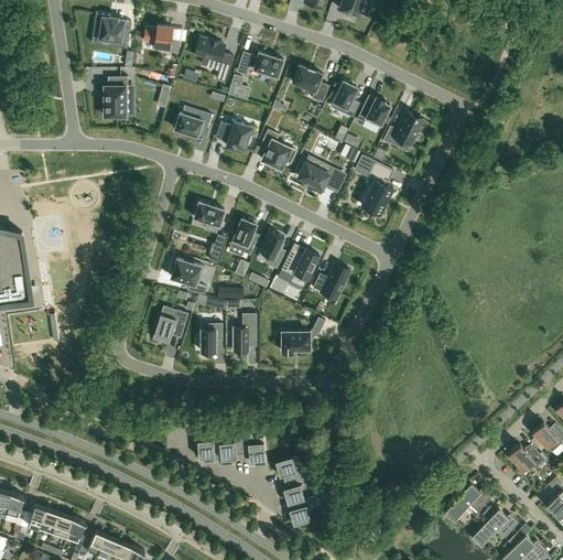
[(340,0),(337,11),(356,18),(360,0),(340,0)]
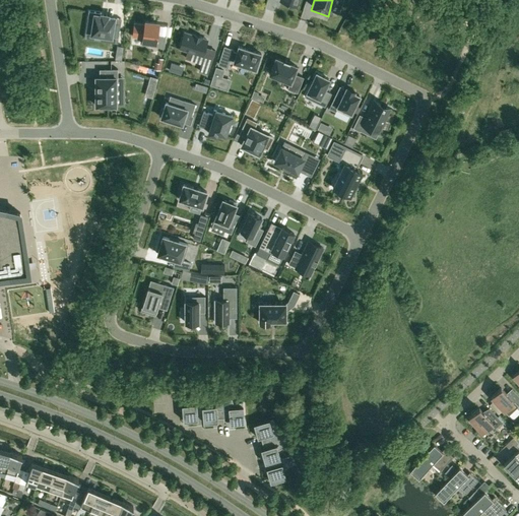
[(90,37),(110,40),(113,22),(106,21),(107,19),(100,18),(100,17),(87,15),(85,28),(91,29),(90,37)]
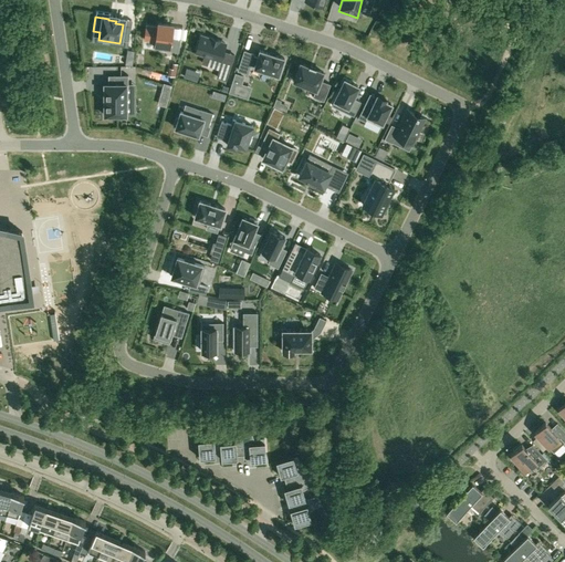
[(145,35),(156,37),(155,43),(178,48),(180,35),(171,34),(174,21),(158,19),(158,22),(147,20),(145,35)]
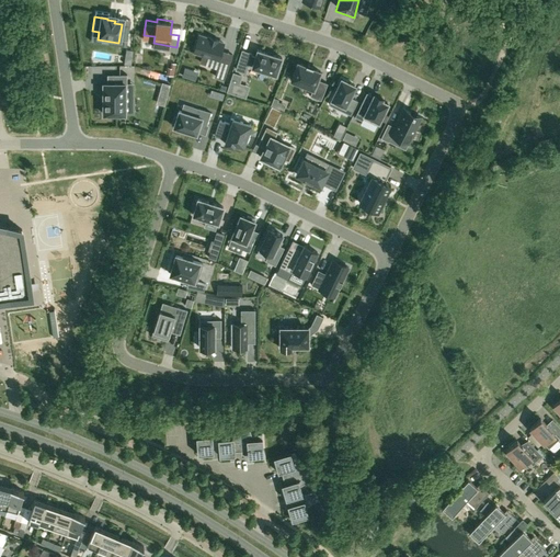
[(198,40),(193,53),(203,56),(202,59),(210,61),(208,69),(217,72),(214,80),(224,83),(228,69),(219,67),(223,56),(220,55),(223,47),(217,45),(217,44),(207,42),(207,43),(198,40)]
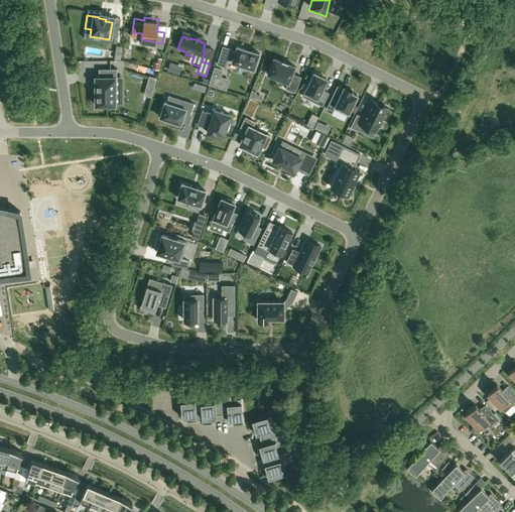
[(222,50),(216,68),(225,71),(227,62),(231,64),(231,65),(238,68),(237,70),(245,72),(246,70),(253,72),(258,57),(258,56),(257,56),(250,54),(250,53),(249,53),(245,52),(244,51),(244,52),(236,49),(236,50),(234,55),(230,54),(230,53),(222,50)]
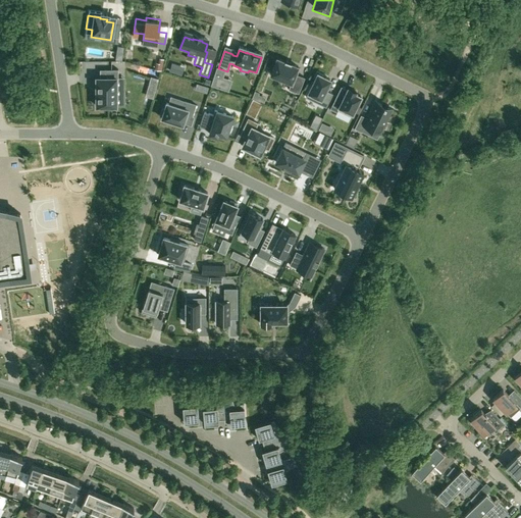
[(275,63),(269,80),(281,85),(280,87),(288,90),(285,94),(296,99),(303,83),(293,79),(296,72),(275,63)]
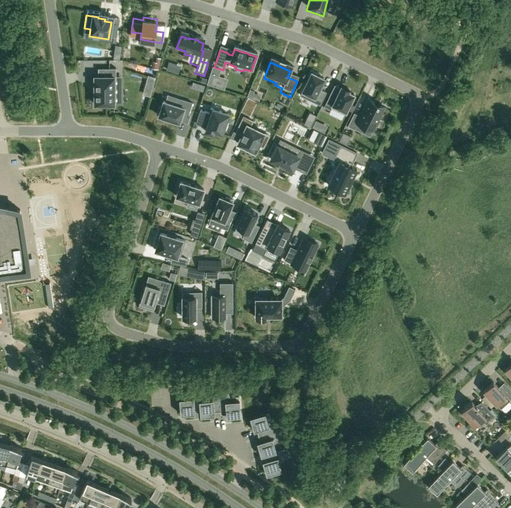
[(167,65),(165,73),(173,75),(175,68),(167,65)]
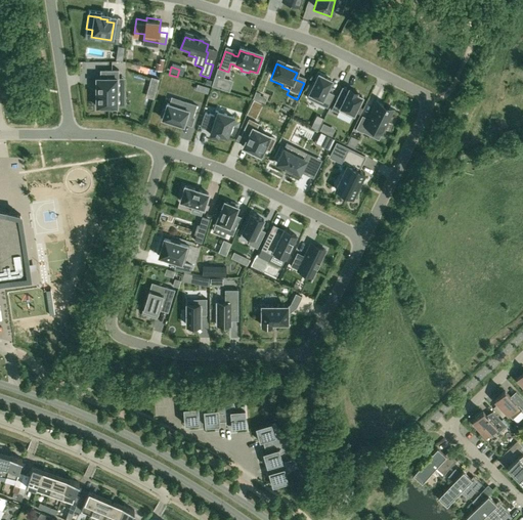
[(214,79),(222,82),(225,74),(216,72),(214,79)]
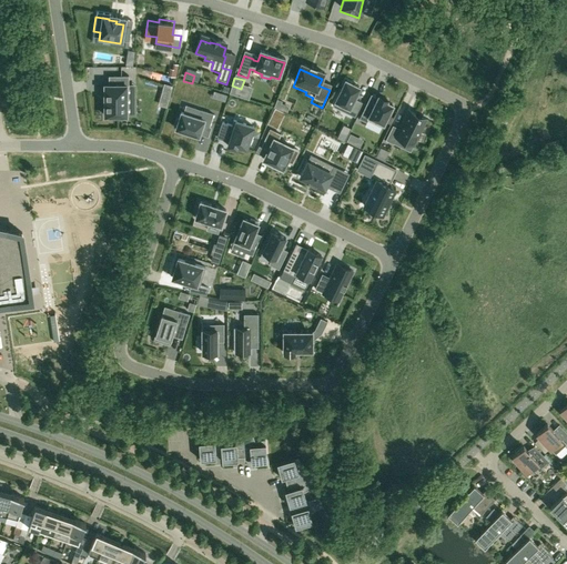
[(107,89),(103,90),(108,121),(128,119),(124,89),(127,89),(125,79),(107,81),(107,89)]
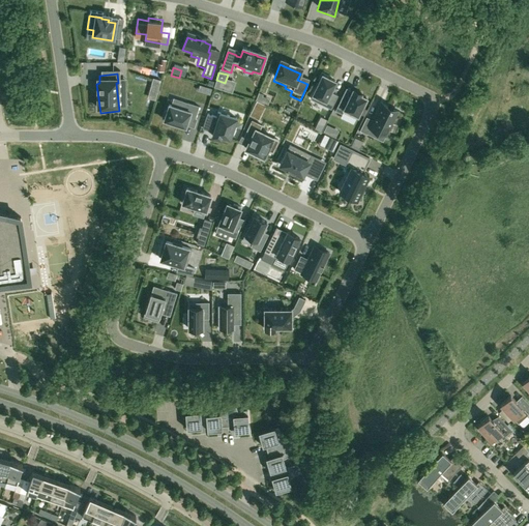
[(334,84),(322,78),(311,100),(330,111),(336,99),(329,95),(334,84)]
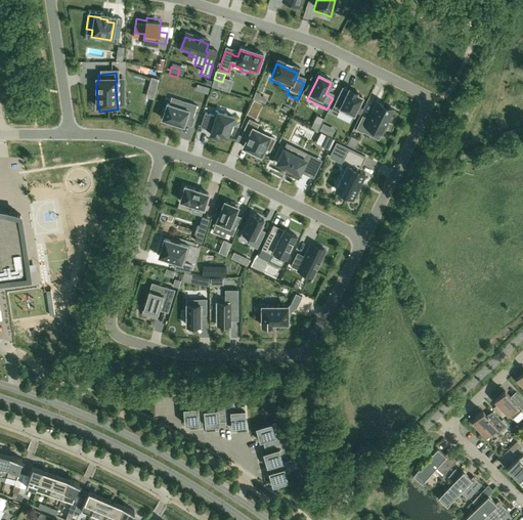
[(344,102),(338,99),(331,112),(338,116),(339,114),(353,120),(363,100),(357,97),(358,95),(350,91),(344,102)]
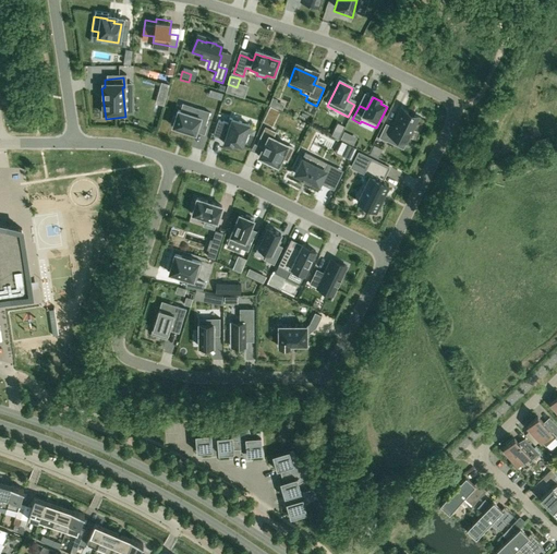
[(172,119),(169,128),(171,129),(171,130),(194,137),(197,125),(204,128),(208,116),(195,111),(193,119),(177,113),(174,120),(172,119)]
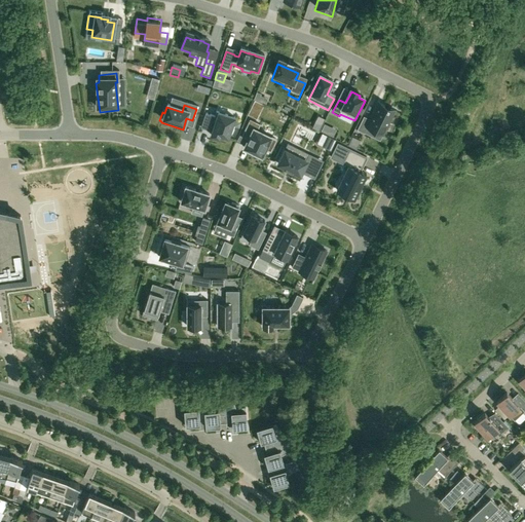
[(367,131),(382,138),(395,114),(378,106),(369,122),(363,119),(357,133),(363,137),(367,131)]
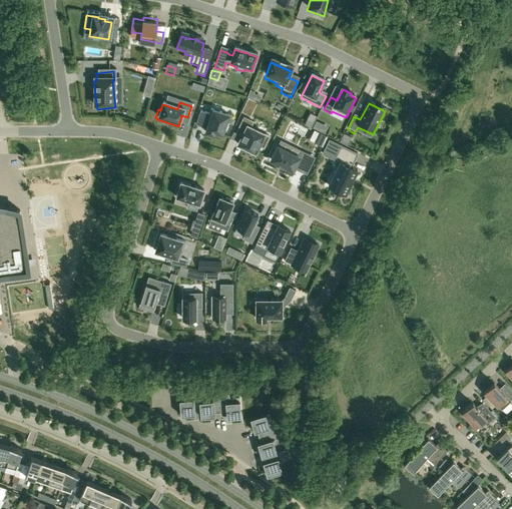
[(240,115),(249,119),(252,112),(243,108),(240,115)]
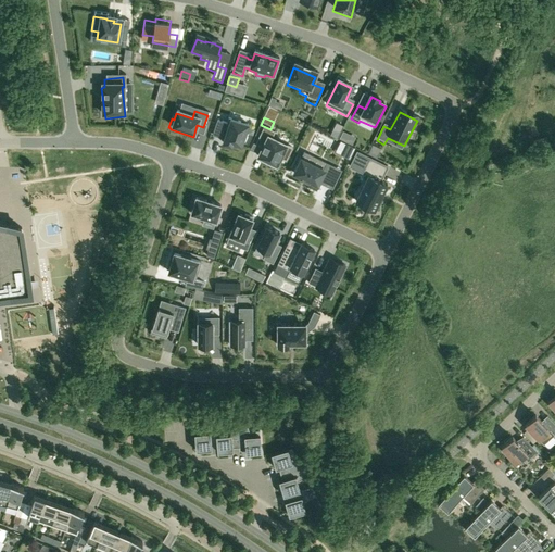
[(218,123),(213,139),(225,142),(223,147),(232,150),(234,147),(242,149),(249,127),(229,121),(227,126),(218,123)]
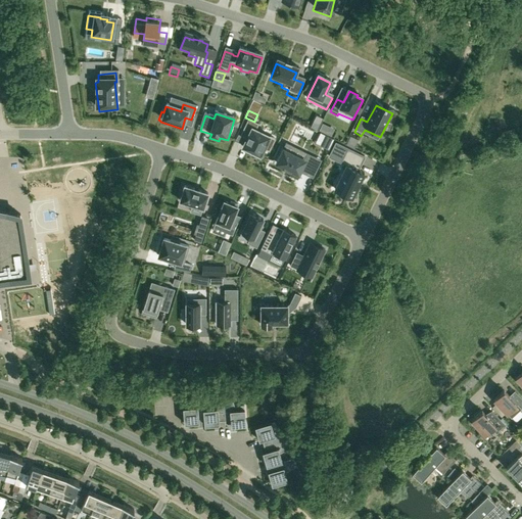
[(259,129),(249,124),(241,140),(247,144),(244,150),(249,153),(249,154),(261,160),(265,153),(268,155),(274,143),(256,134),(259,129)]
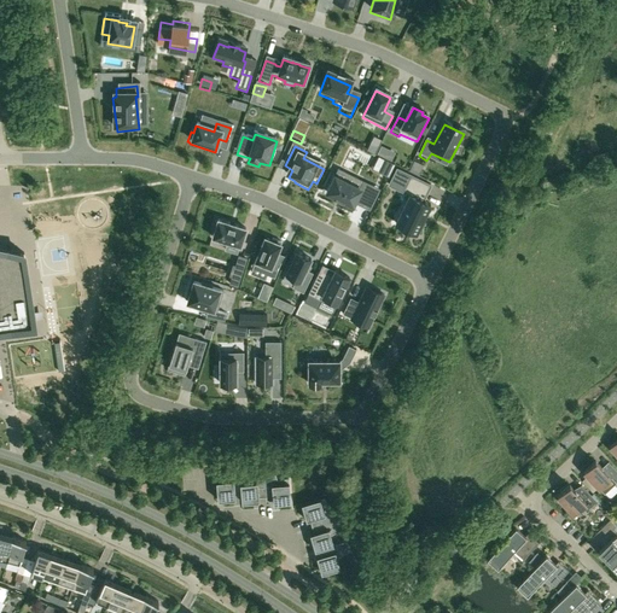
[(379,150),(376,158),(383,162),(388,153),(379,150)]
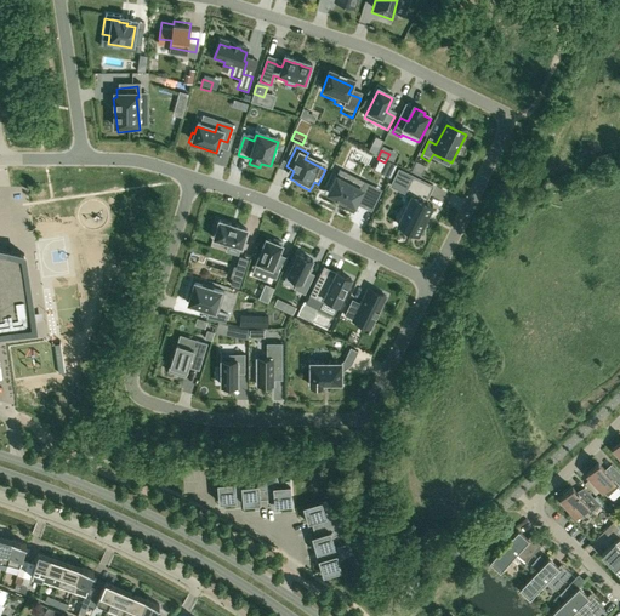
[(379,160),(373,174),(388,182),(396,169),(379,160)]
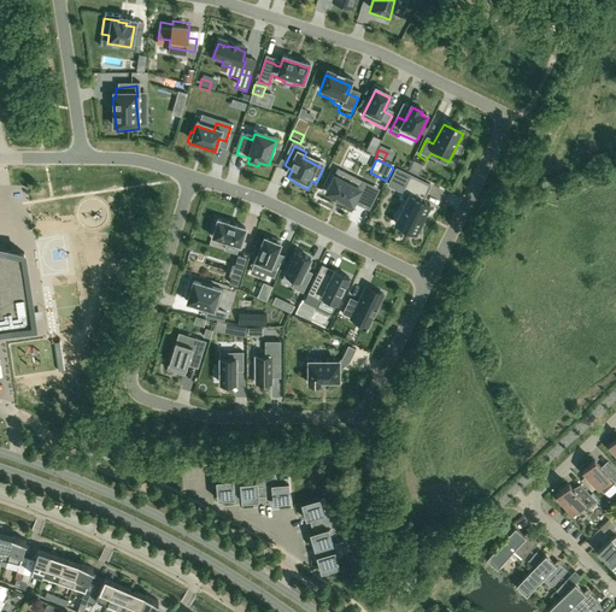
[(335,177),(328,193),(352,205),(353,202),(363,207),(371,189),(362,184),(359,189),(335,177)]
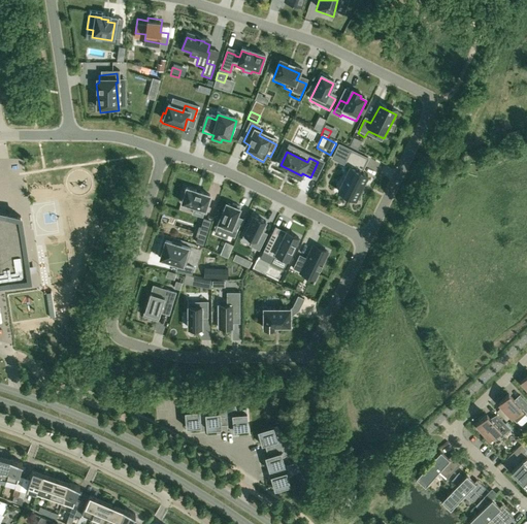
[(339,184),(327,208),(344,217),(358,192),(351,189),(358,175),(340,167),(333,181),(339,184)]
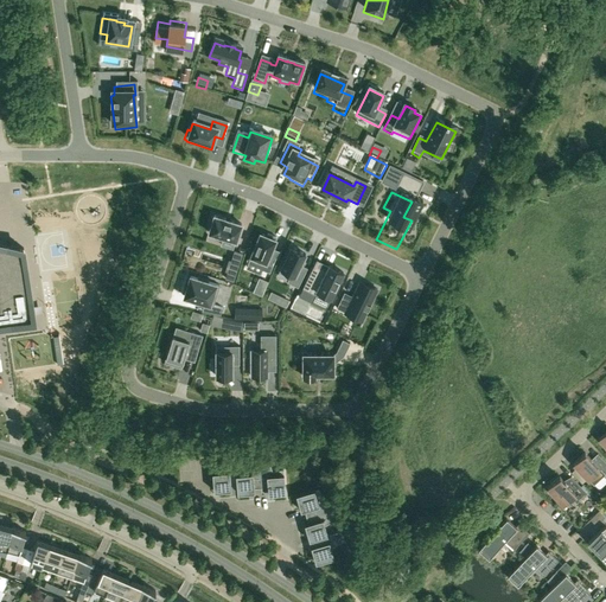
[(218,231),(215,239),(217,241),(216,247),(242,256),(248,238),(221,230),(221,231),(218,231)]
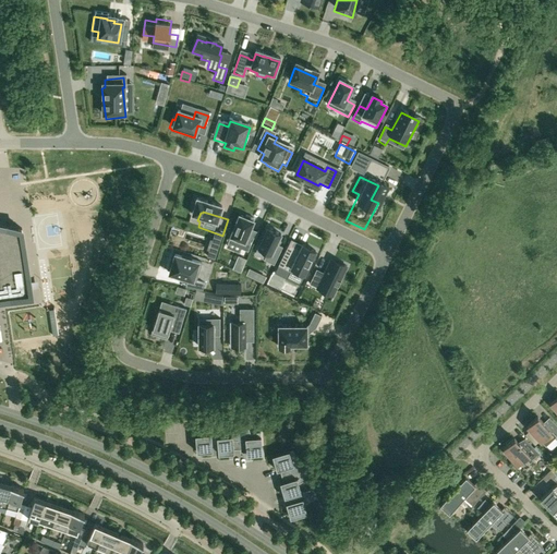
[(247,216),(234,240),(247,247),(246,250),(253,253),(259,239),(254,237),(262,220),(254,217),(253,219),(247,216)]
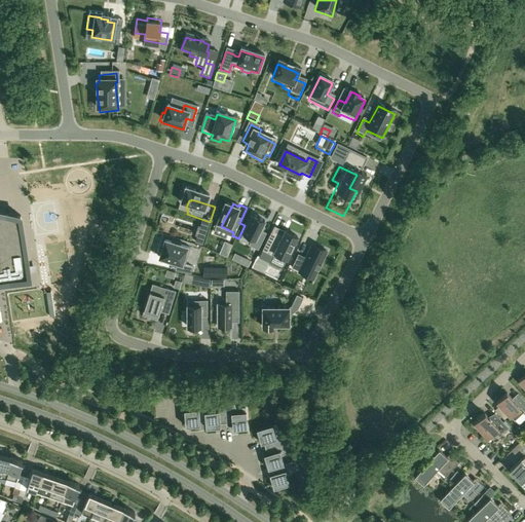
[(0,286),(29,282),(20,219),(0,214),(0,286)]
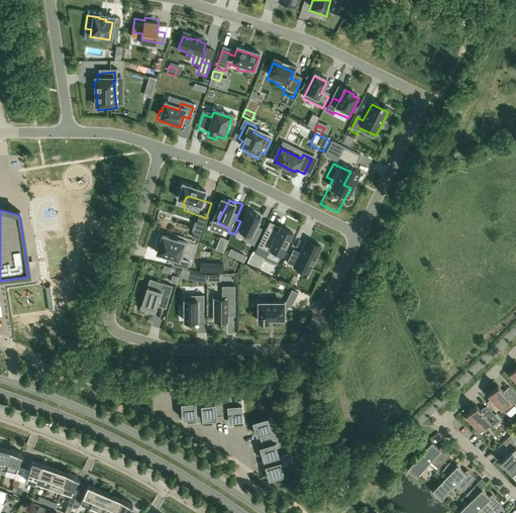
[(248,211),(237,233),(246,237),(244,241),(253,245),(260,233),(253,230),(261,217),(248,211)]
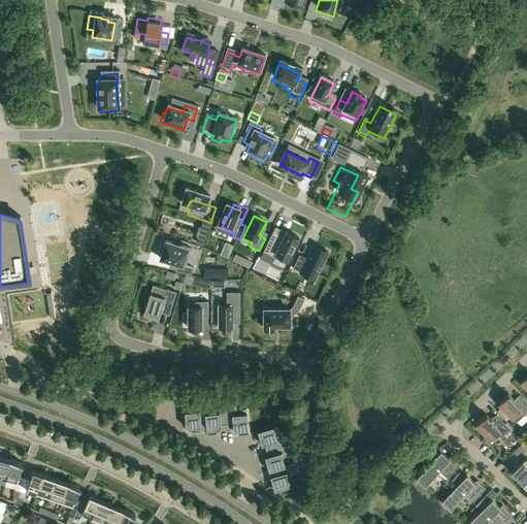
[(202,222),(200,230),(207,232),(209,224),(202,222)]
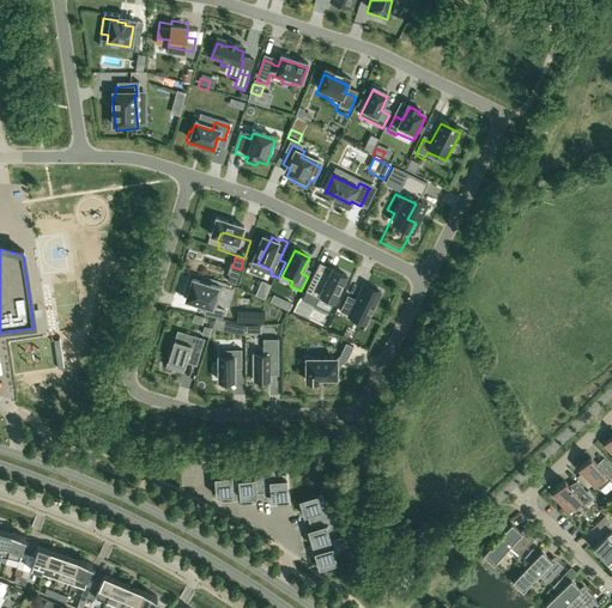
[(316,272),(306,292),(333,306),(347,278),(333,269),(328,278),(316,272)]
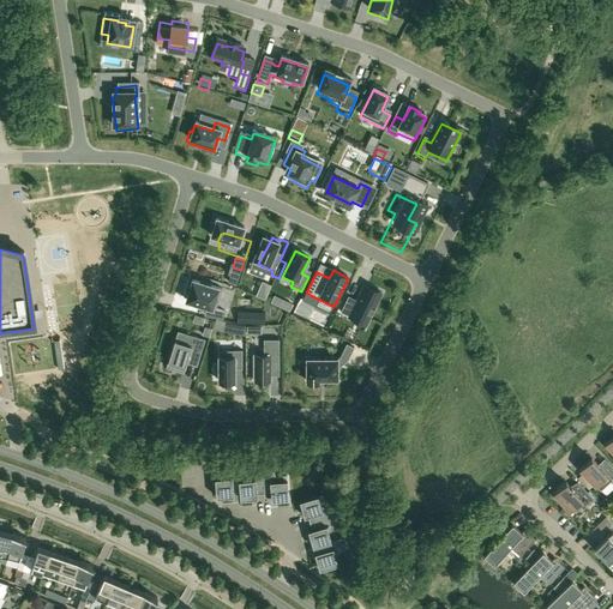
[(228,279),(227,287),(235,289),(238,282),(228,279)]
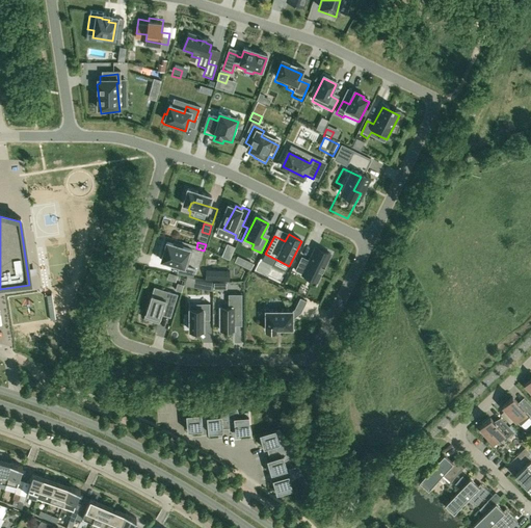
[(164,243),(159,261),(177,266),(175,273),(191,276),(193,270),(185,268),(190,252),(180,247),(180,246),(171,244),(171,245),(164,243)]
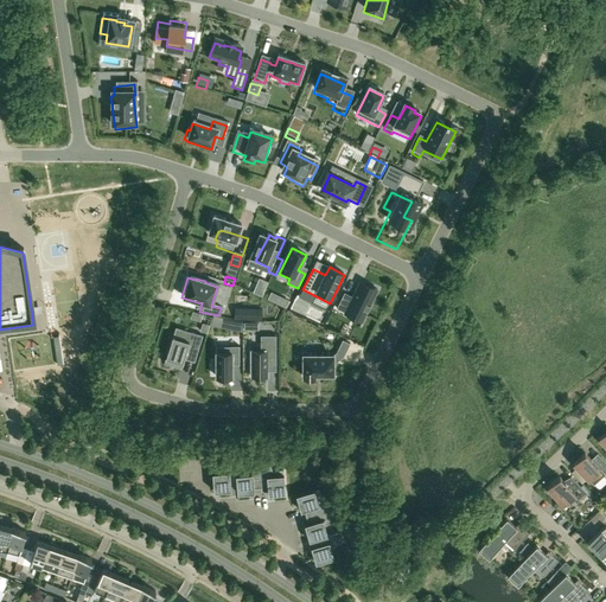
[(252,296),(260,300),(267,286),(257,282),(252,296)]
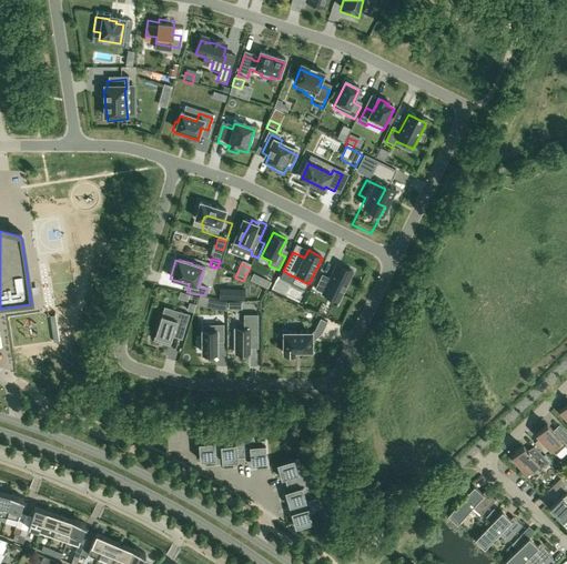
[(330,275),(322,290),(330,294),(333,289),(348,296),(361,273),(344,264),(337,280),(330,275)]
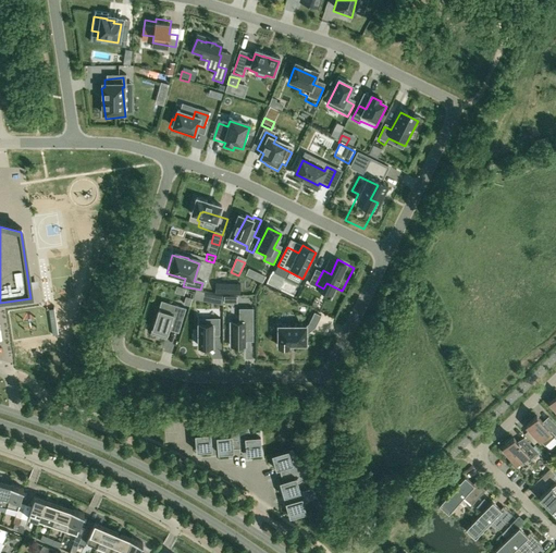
[(254,283),(261,286),(264,280),(257,277),(254,283)]
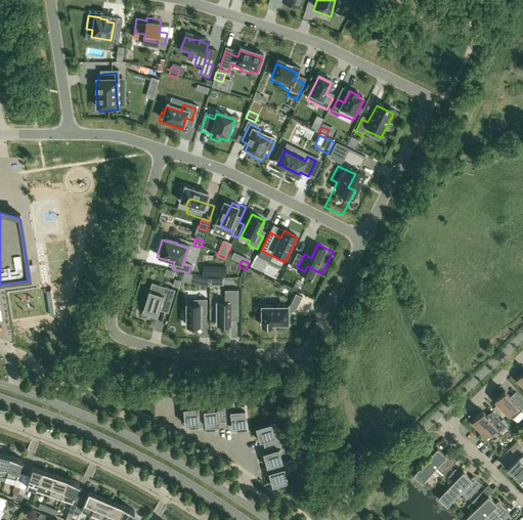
[(215,267),(215,280),(225,280),(225,271),(220,268),(215,267)]
